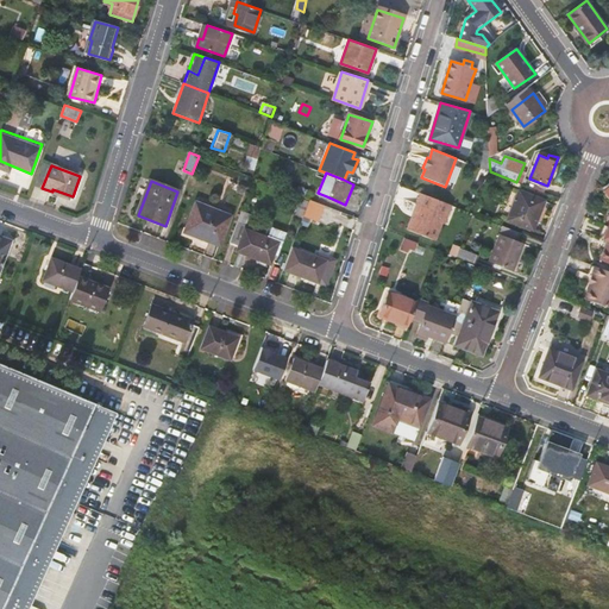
[(532,231),(544,201),(519,192),(508,221),(532,231)]
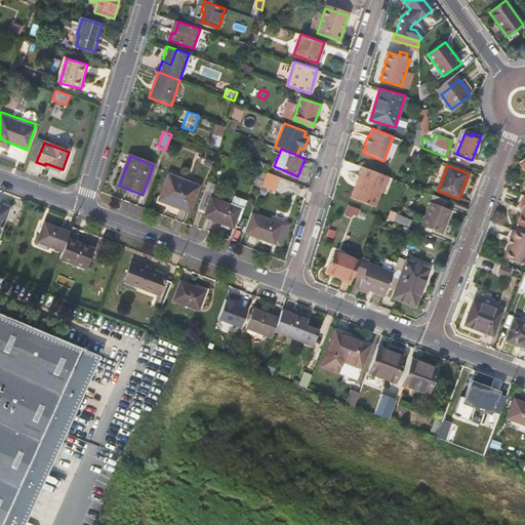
[(263,184),(267,172),(258,169),(253,184),(261,187),(263,184)]
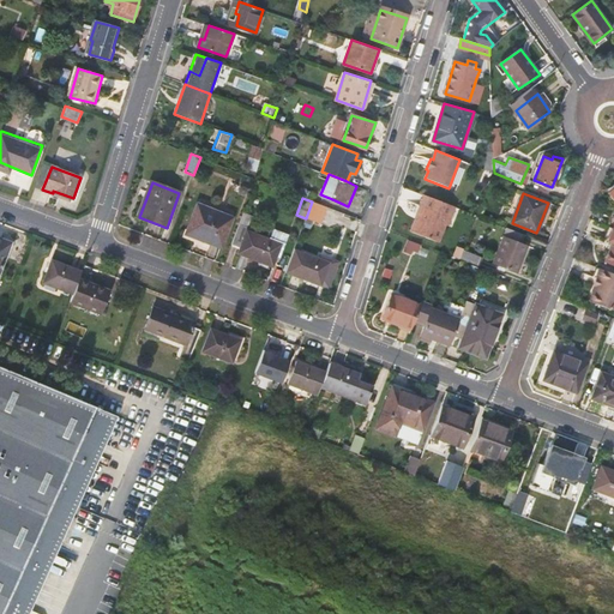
[(438,244),(452,208),(427,198),(419,222),(415,220),(409,233),(438,244)]
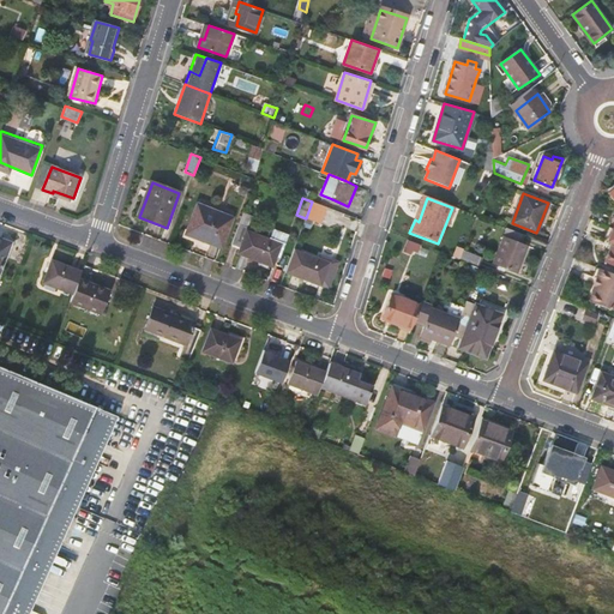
[(312,202),(307,215),(323,221),(329,208),(312,202)]
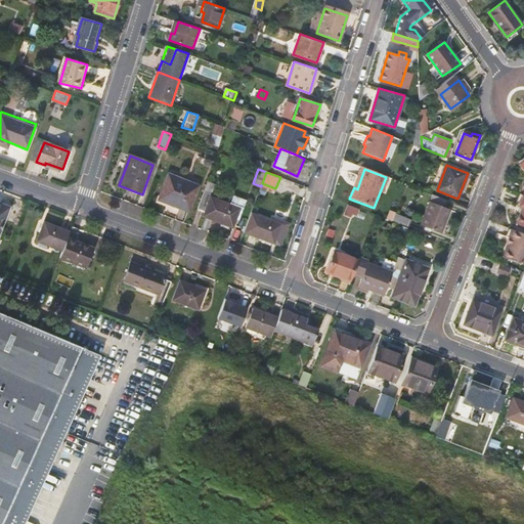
[(188,212),(198,186),(168,174),(159,199),(174,205),(173,206),(188,212)]
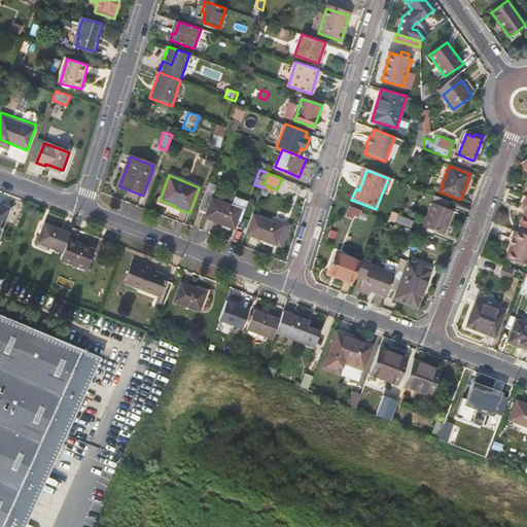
[(212,195),(205,191),(199,210),(205,213),(204,217),(235,230),(240,215),(242,216),(250,196),(240,191),(237,200),(213,191),(212,195)]
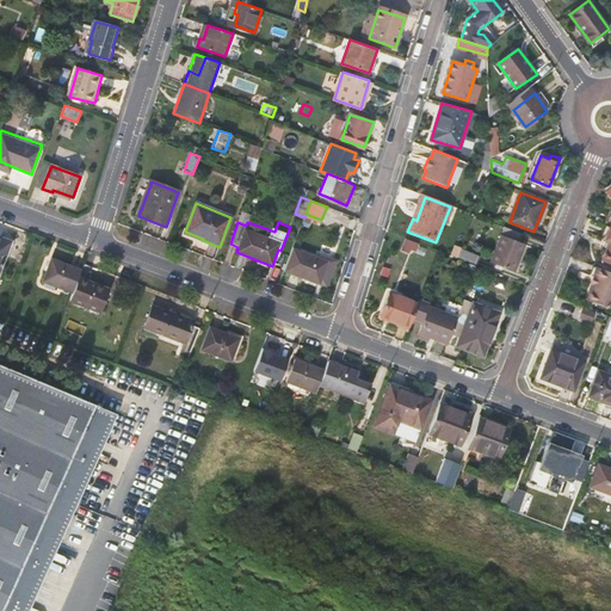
[(522,234),(505,227),(492,261),(516,271),(525,245),(518,242),(522,234)]
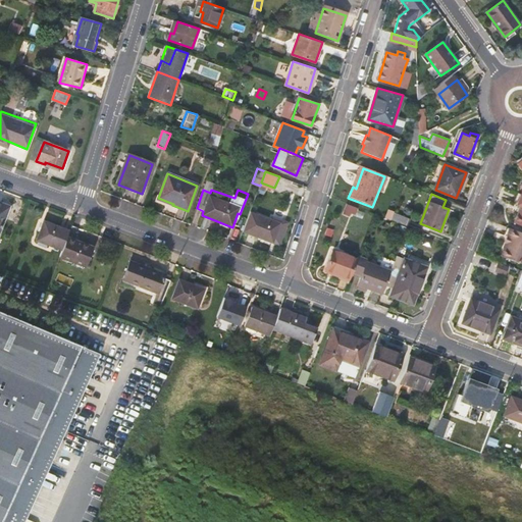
[(273,243),(280,224),(272,221),(250,212),(243,230),(273,243)]
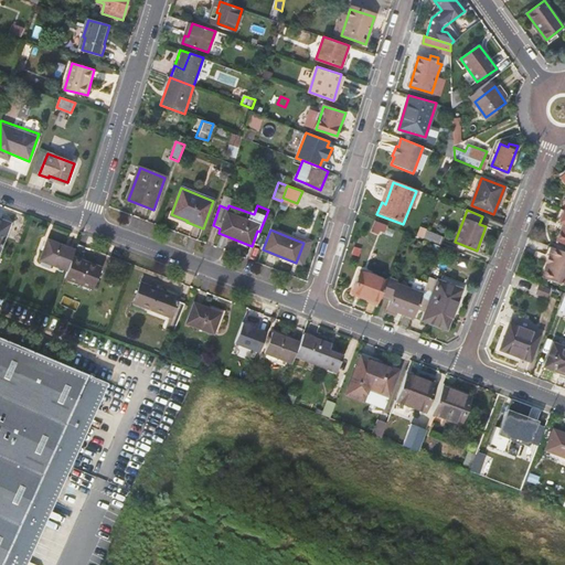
[(425,238),(440,244),(444,237),(428,231),(425,238)]
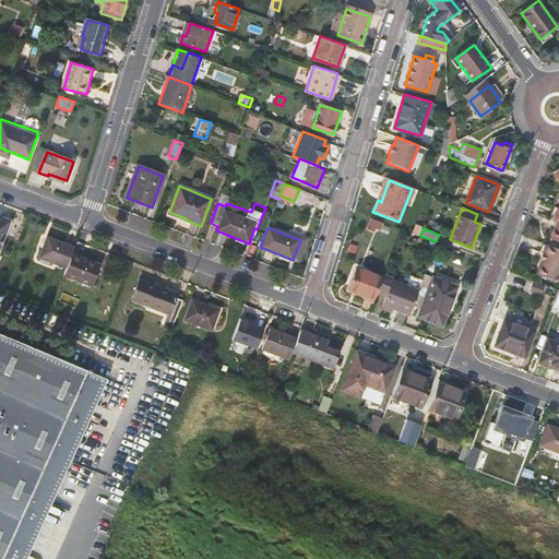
[(300,240),(293,260),(300,263),(309,238),(294,233),(292,237),(300,240)]
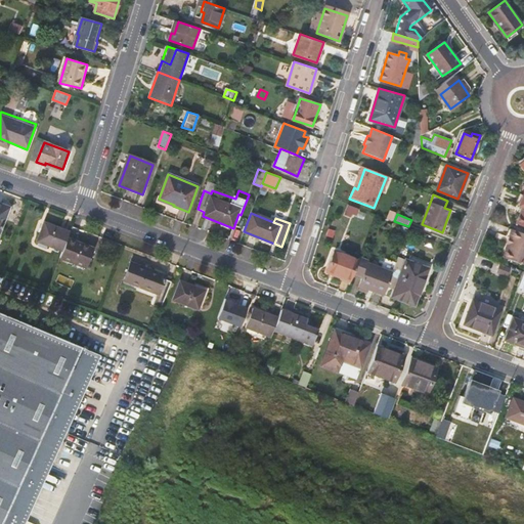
[(62,250),(67,239),(71,230),(44,221),(37,239),(62,250)]
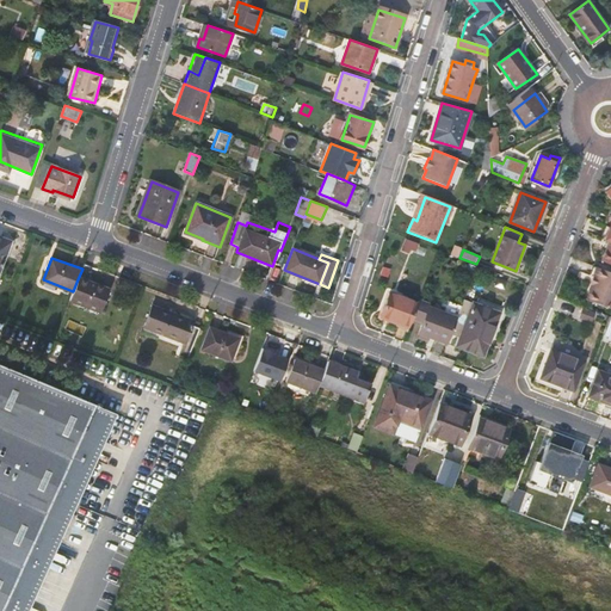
[(610,312),(610,275),(598,270),(594,279),(598,281),(596,287),(588,302),(610,312)]
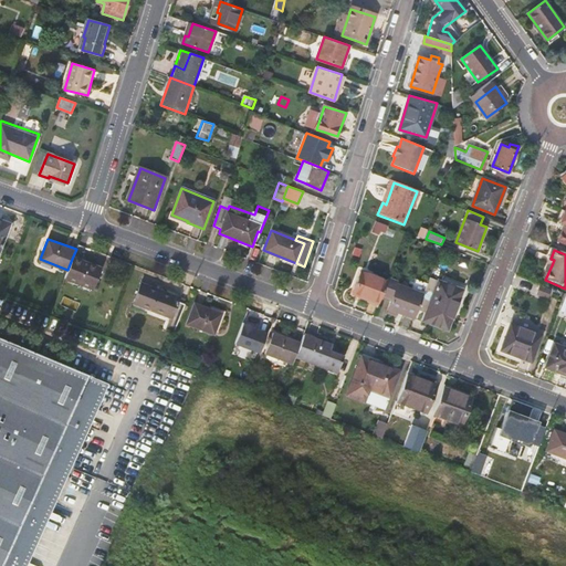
[(67,270),(64,280),(91,290),(98,269),(72,259),(67,270)]
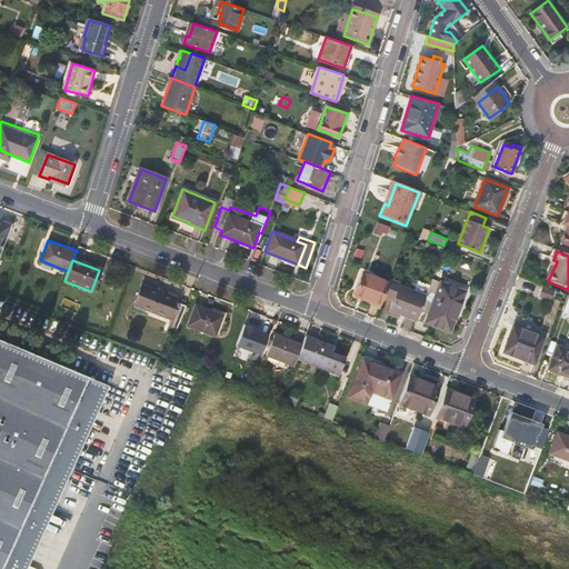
[(383,296),(389,282),(362,272),(353,295),(363,298),(363,297),(380,302),(383,296)]
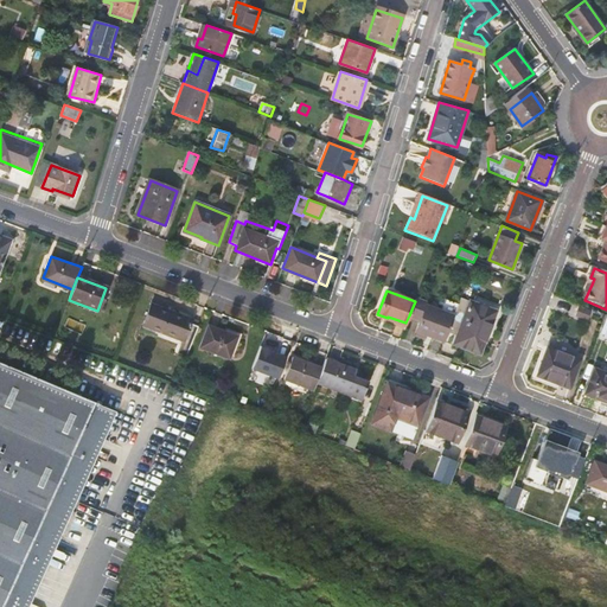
[(460,298),(453,315),(447,332),(455,336),(451,347),(478,358),(496,311),(460,298)]
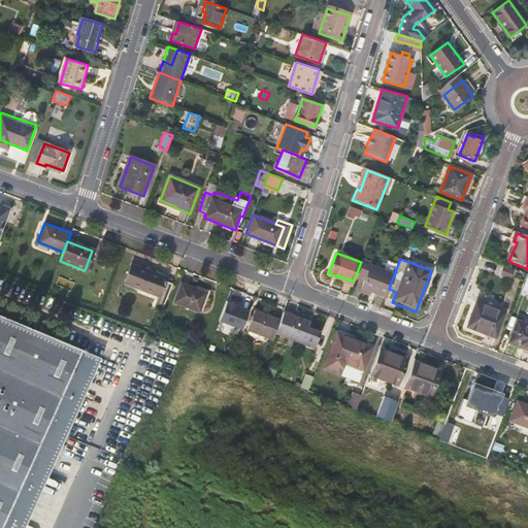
[(371,263),(361,260),(361,262),(356,274),(364,277),(361,287),(386,296),(389,289),(394,274),(370,266),(371,263)]
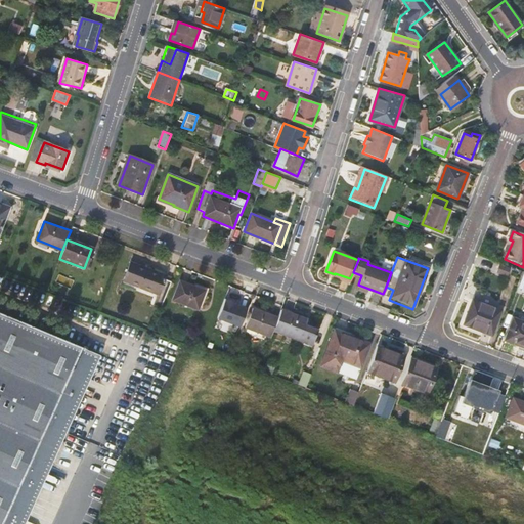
[(154,304),(161,307),(170,281),(162,278),(163,275),(128,262),(120,285),(156,299),(154,304)]
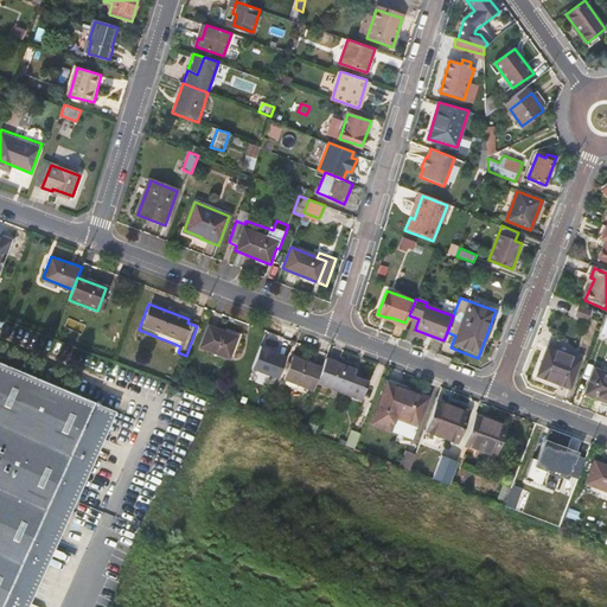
[(575,317),(587,321),(589,313),(579,308),(575,317)]
